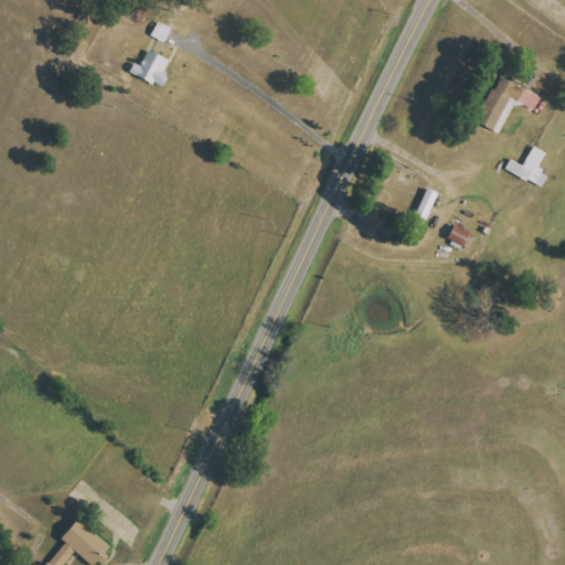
[(152,36),(164,43),(171,29),(159,22),(152,36)]
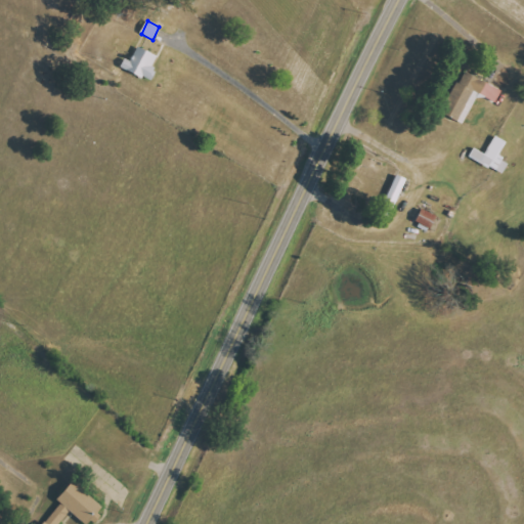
[(150,82),(156,70),(153,68),(158,56),(137,47),(131,61),(125,58),(121,68),(150,82)]
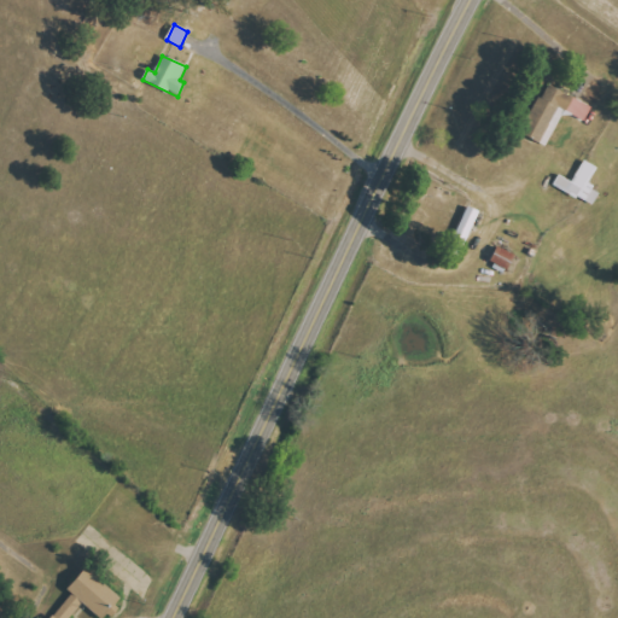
[(593,108),(546,85),(522,133),(547,146),(565,111),(586,122),(593,108)]
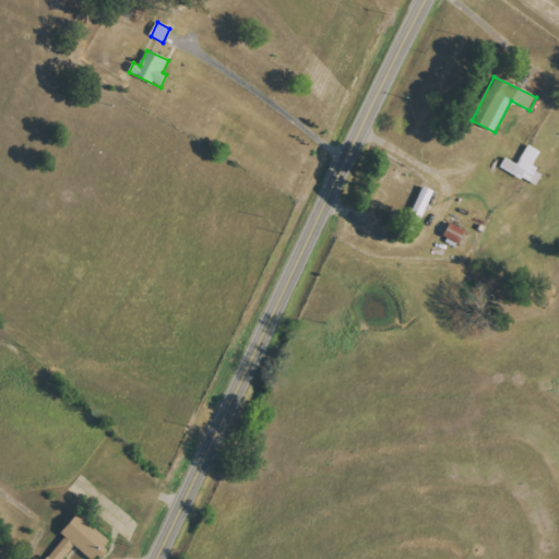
[(539,151),(527,145),(520,165),(506,159),(501,170),(538,186),(544,173),(533,168),(539,151)]
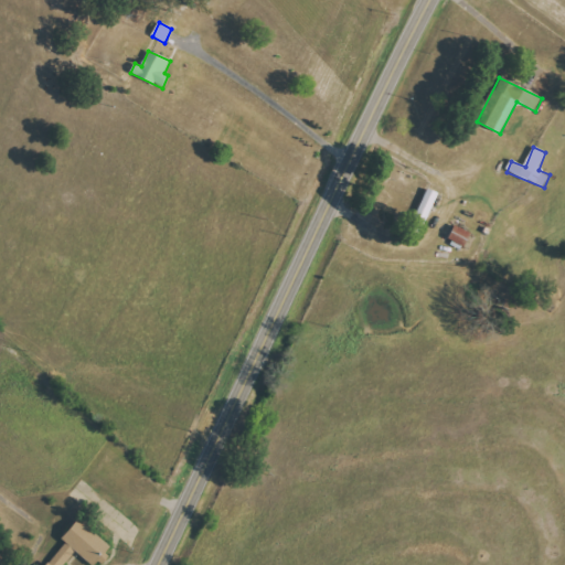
[(438,194),(427,190),(409,232),(419,236),(438,194)]
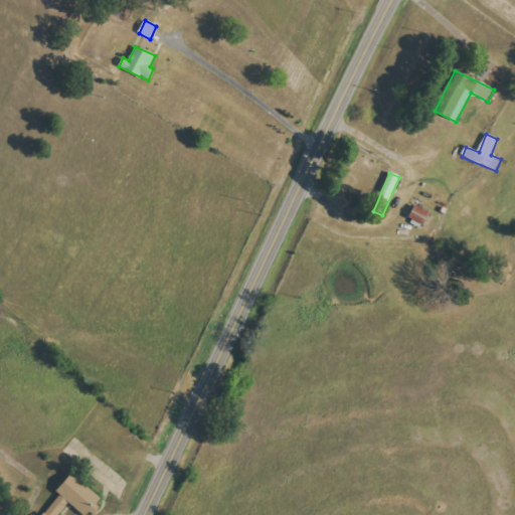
[(423,225),(430,213),(414,206),(408,218),(423,225)]
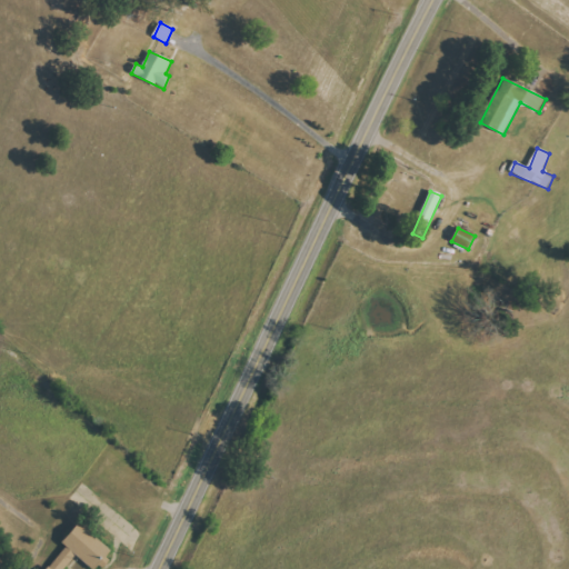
[(65,568),(76,556),(92,568),(98,568),(112,551),(78,522),(61,542),(66,547),(47,568),(65,568)]
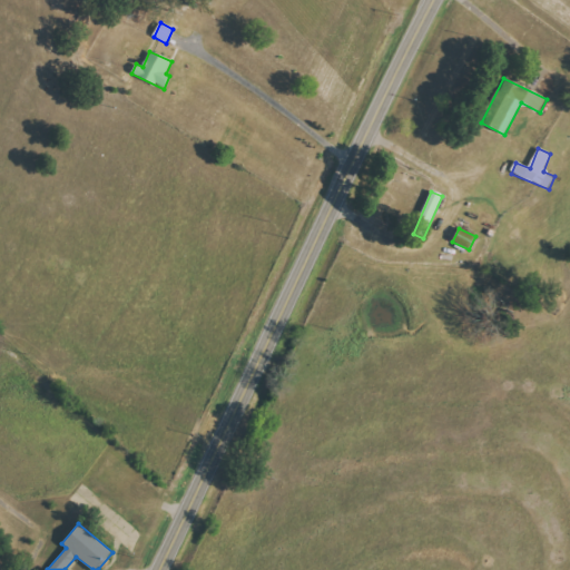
All buildings are outlined.
